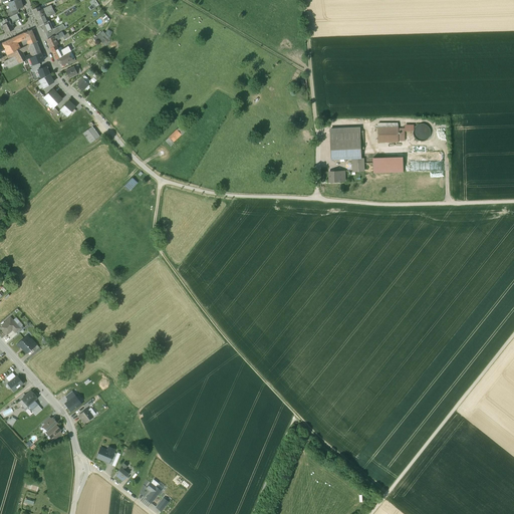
[(19,0),(15,0),(12,1),(12,2),(8,3),(10,11),(17,9),(23,7),(21,3),(19,0)]
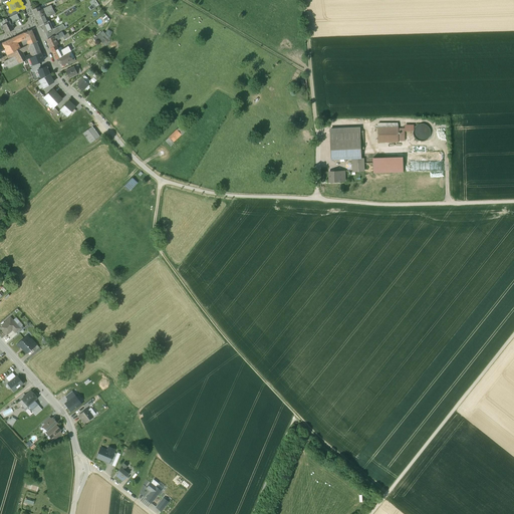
[(39,7),(33,10),(36,18),(50,11),(53,10),(51,6),(51,5),(46,7),(40,10),(39,7)]
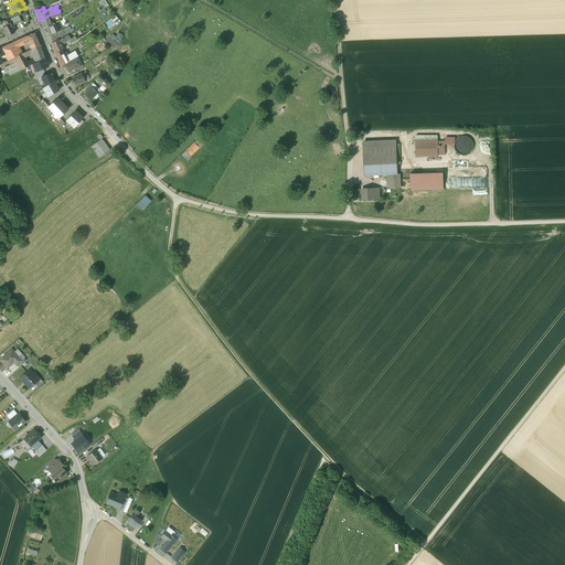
[(19,10),(11,12),(8,13),(9,20),(11,19),(13,18),(19,16),(21,14),(19,10)]
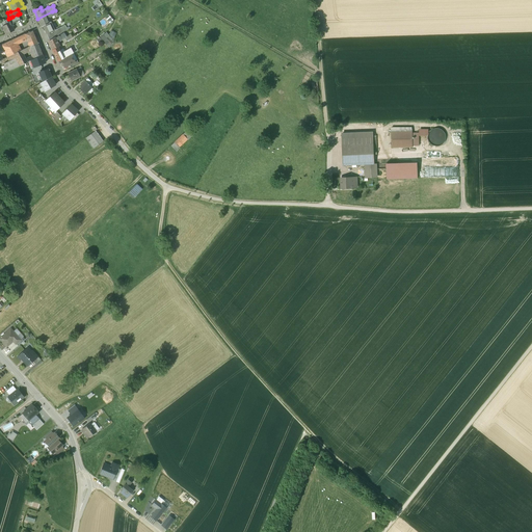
[(52,11),(37,19),(42,27),(49,23),(48,22),(47,20),(48,20),(47,18),(49,17),(50,18),(52,17),(53,19),(55,18),(54,16),(52,11)]
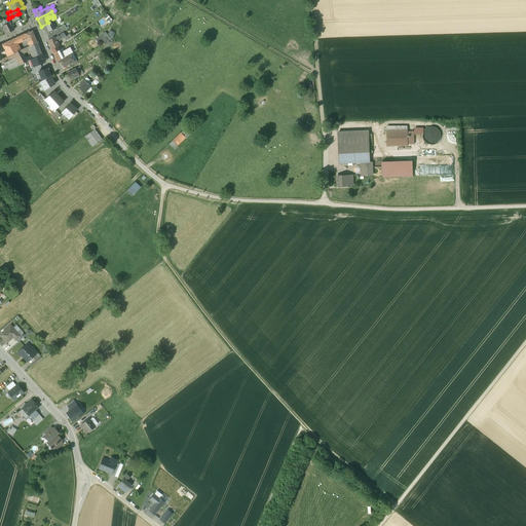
[(17,14),(12,16),(10,17),(13,23),(21,20),(17,14)]
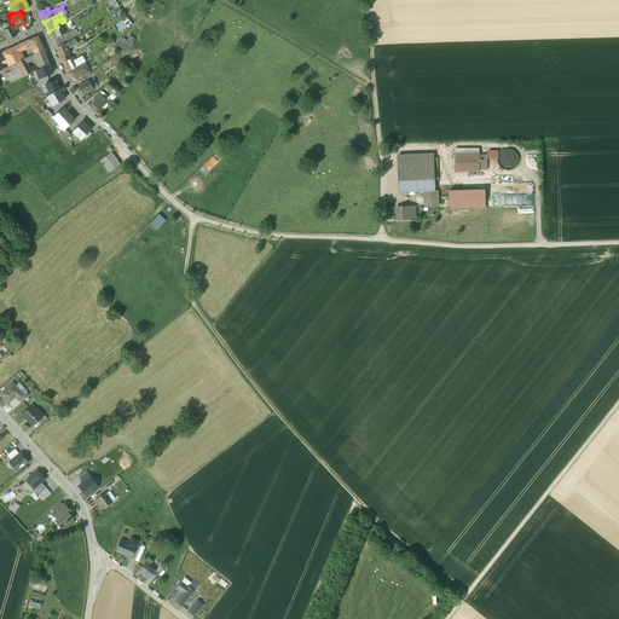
[(127,17),(121,21),(128,28),(133,24),(127,17)]
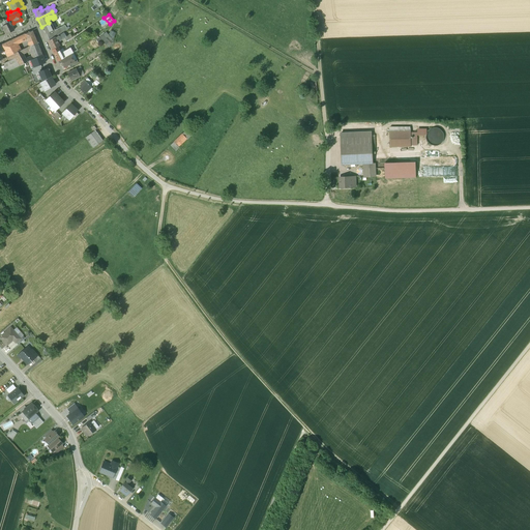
[(8,19),(0,23),(0,26),(2,31),(4,30),(6,34),(13,30),(11,25),(8,19)]
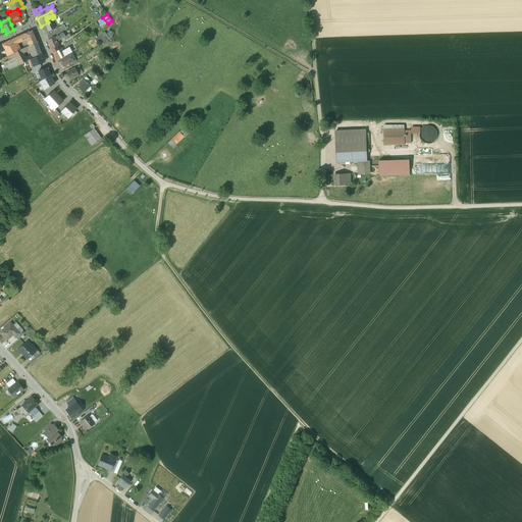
[(48,22),(41,27),(43,31),(44,30),(46,34),(53,30),(49,21),(48,22)]
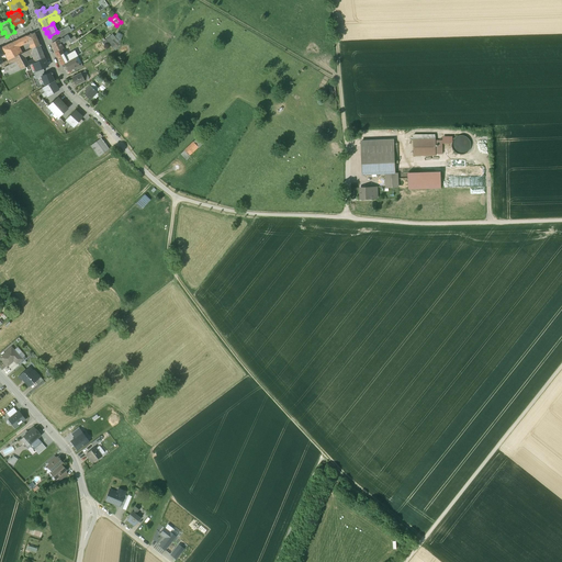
[(70,29),(58,34),(60,38),(63,37),(68,34),(72,32),(70,29)]
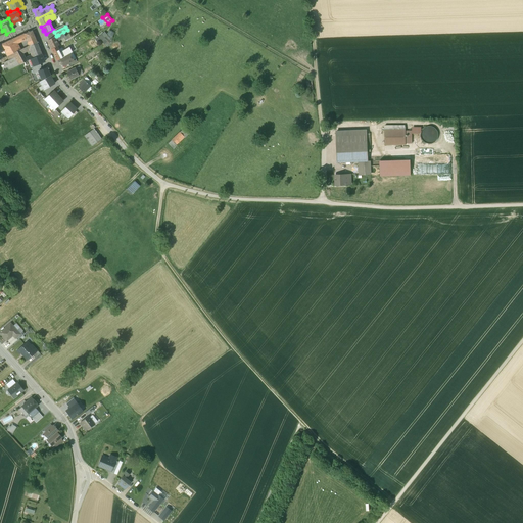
[(53,30),(46,34),(49,40),(54,37),(54,38),(56,36),(54,32),(53,30)]
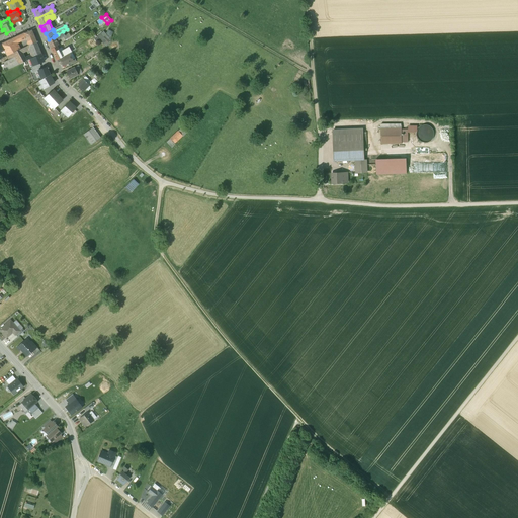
[(31,30),(24,33),(26,38),(29,46),(36,41),(31,30)]
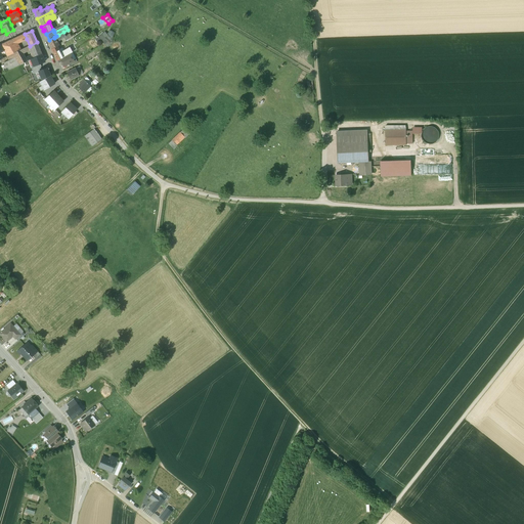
[(99,38),(108,48),(113,43),(114,40),(112,39),(115,34),(111,31),(107,35),(105,32),(99,38)]
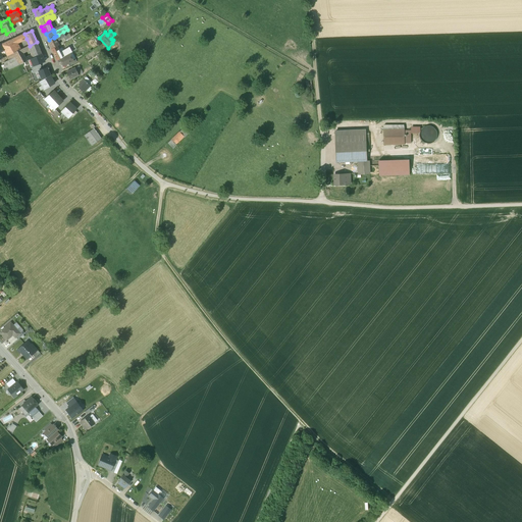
[(24,34),(13,39),(14,43),(16,43),(19,42),(27,39),(24,34)]
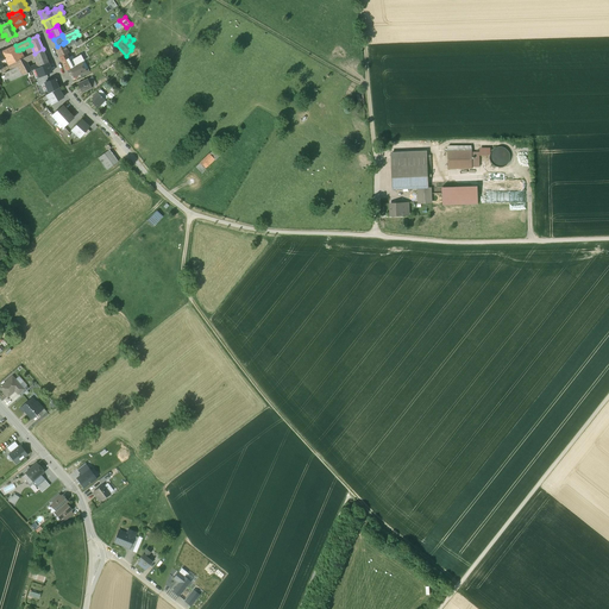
[(57,46),(55,48),(60,57),(66,55),(69,54),(66,46),(63,44),(63,43),(57,46)]
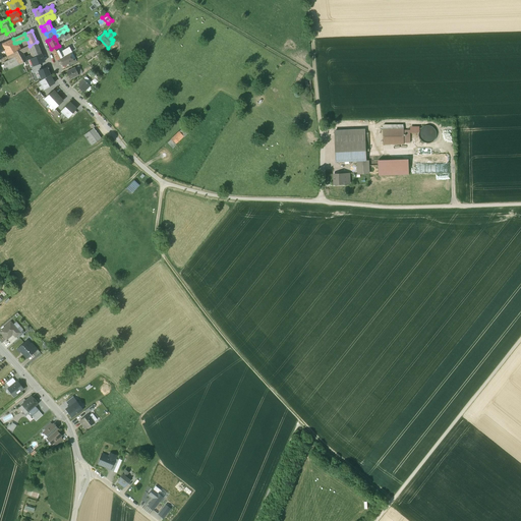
[(13,39),(1,45),(4,51),(5,54),(7,56),(20,50),(16,43),(14,43),(13,39)]
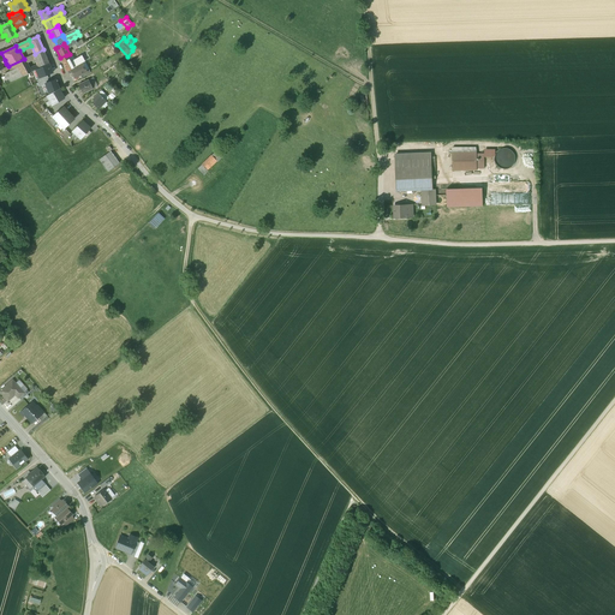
[(35,54),(30,55),(33,60),(36,57),(40,67),(49,64),(43,49),(35,54)]
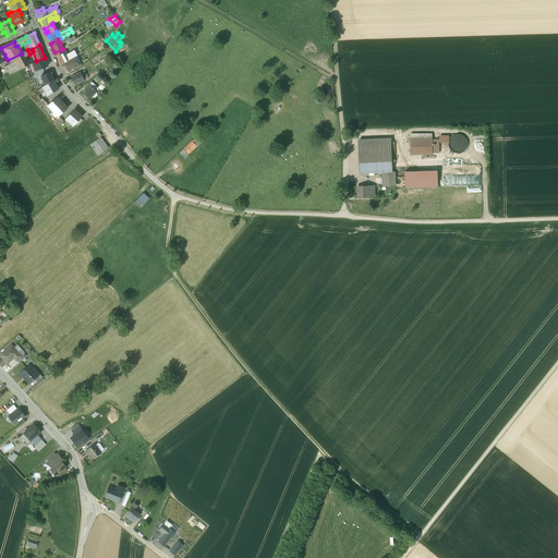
[(8,60),(10,64),(4,68),(4,70),(1,71),(4,77),(19,71),(21,70),(28,65),(32,63),(35,62),(34,60),(28,62),(26,62),(26,61),(25,62),(23,59),(27,56),(29,55),(27,50),(22,53),(8,60)]
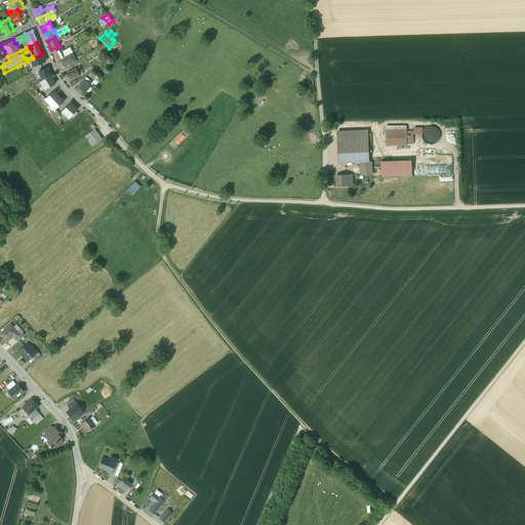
[(61,53),(56,47),(51,49),(53,52),(57,61),(59,59),(70,54),(72,52),(70,48),(63,52),(61,53)]
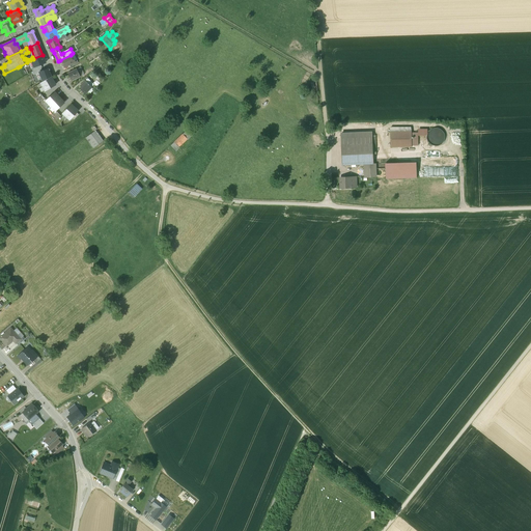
[(43,55),(34,58),(33,59),(30,60),(33,67),(40,64),(46,63),(43,55)]
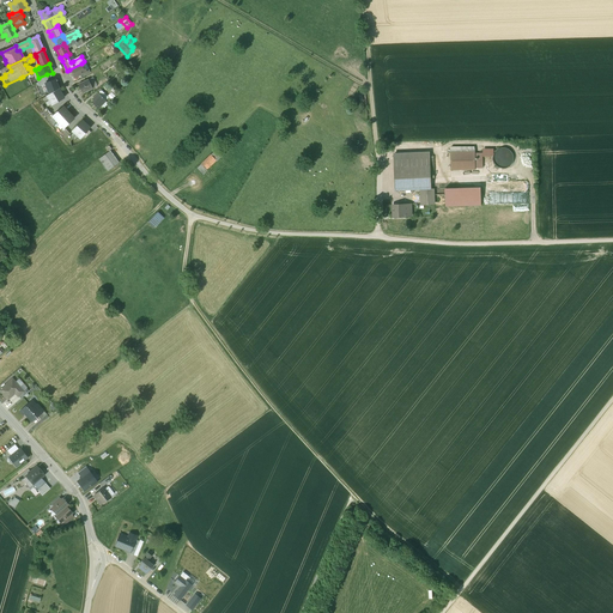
[(82,64),(70,70),(74,78),(80,76),(86,72),(85,71),(82,64)]
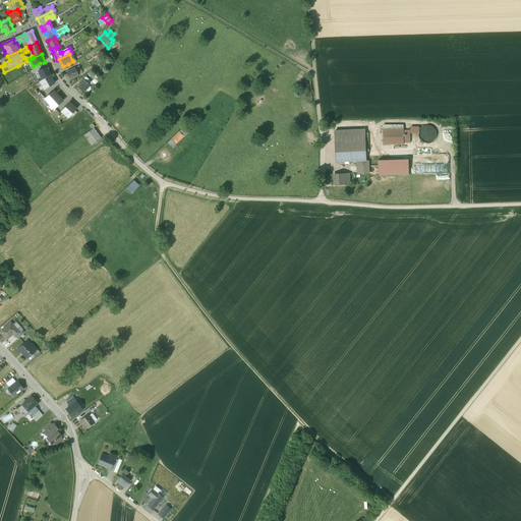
[(39,71),(42,80),(50,75),(47,67),(41,70),(39,71)]
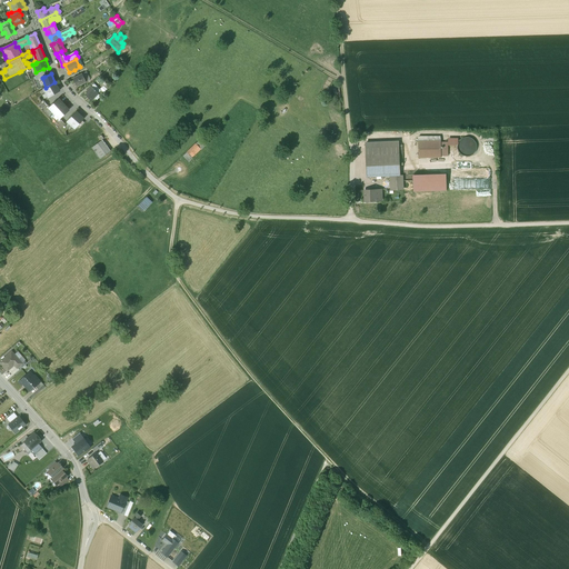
[(82,75),(72,79),(77,87),(86,82),(82,75)]
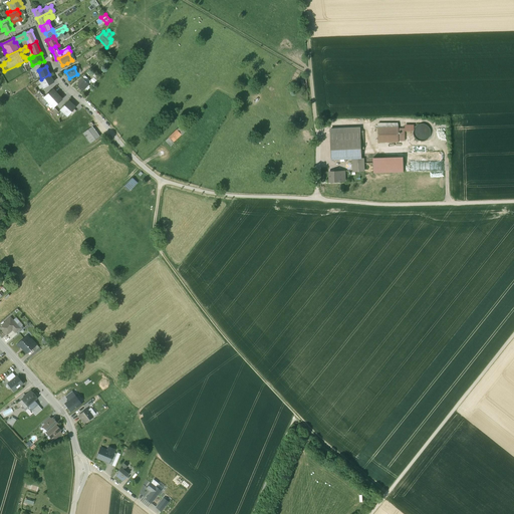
[(49,74),(41,79),(39,80),(43,88),(54,82),(49,74)]
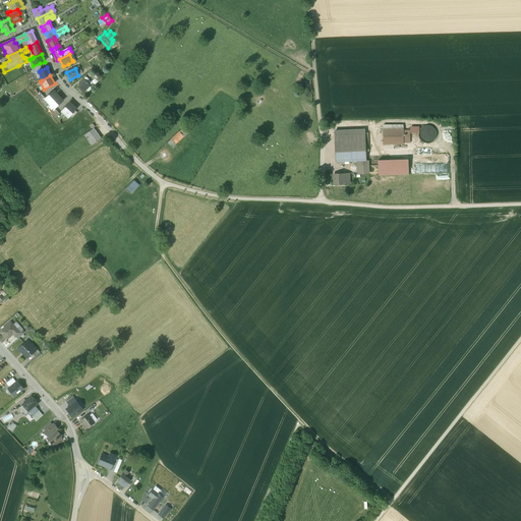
[(92,83),(85,77),(83,79),(90,85),(92,83)]
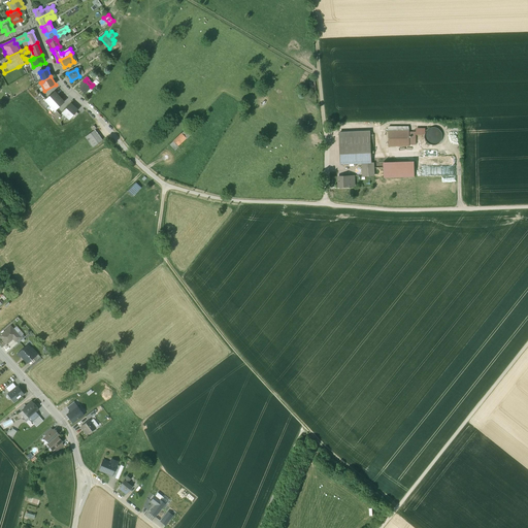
[(91,87),(85,80),(80,85),(81,86),(79,89),(85,94),(91,87)]
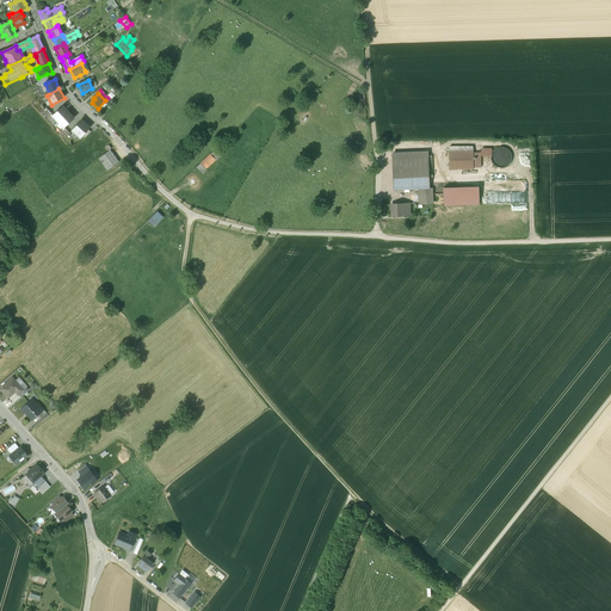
[(57,123),(68,113),(63,107),(54,116),(53,117),(57,123)]
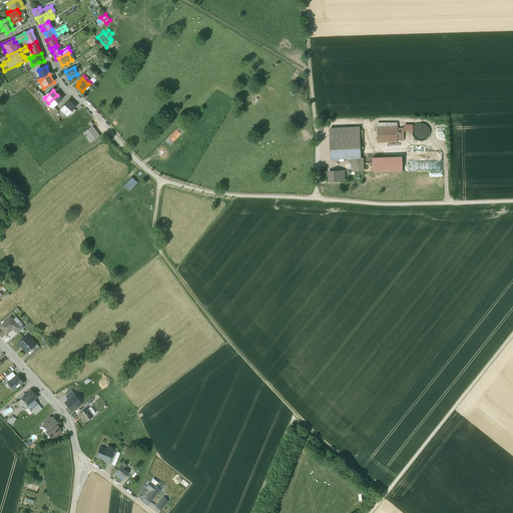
[(34,95),(40,102),(44,98),(45,97),(39,91),(34,95)]
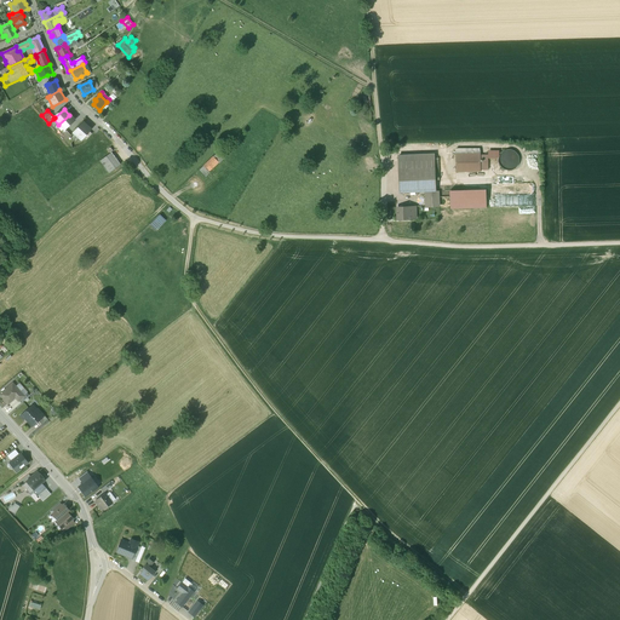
[(69,115),(58,125),(64,131),(65,130),(75,120),(69,115)]
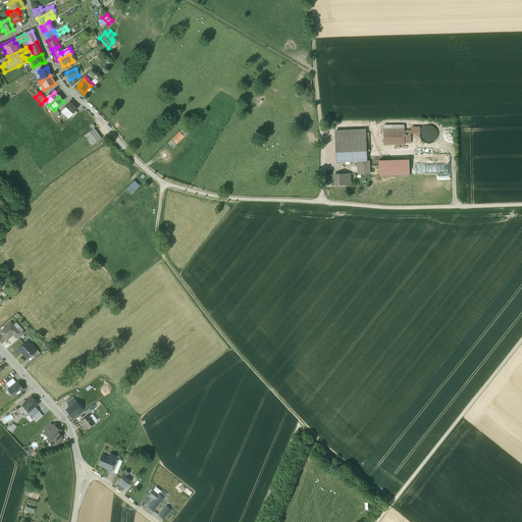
[(70,103),(61,112),(68,118),(70,116),(75,111),(76,109),(70,103)]
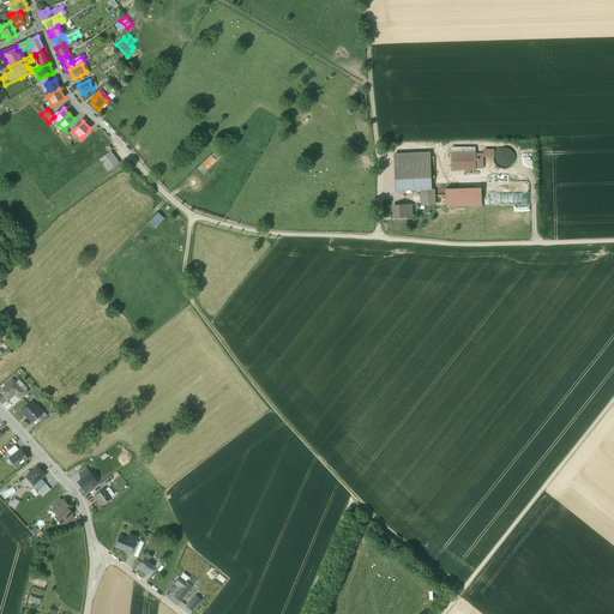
[(70,133),(65,128),(64,130),(59,133),(64,139),(70,133)]
